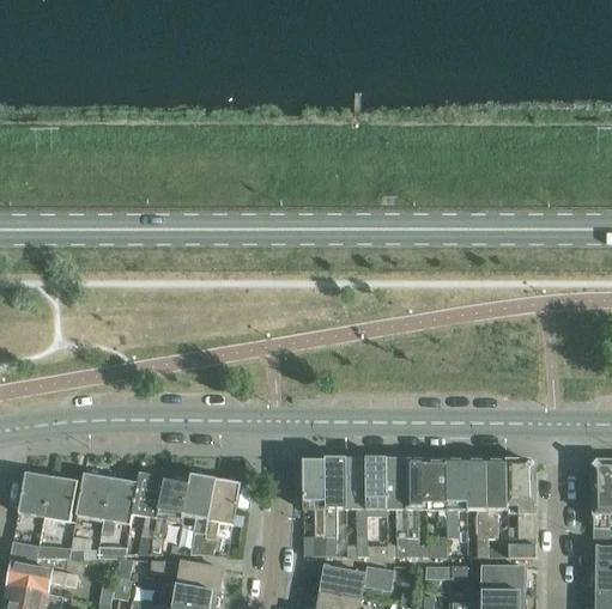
[(322,457),(301,457),(302,507),(313,507),(313,555),(322,555),(322,507),(322,457)]
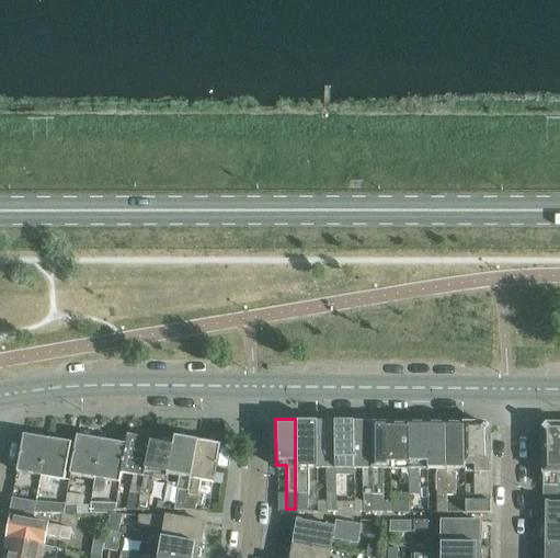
[(313,419),(295,419),(295,465),(295,509),(305,509),(306,491),(306,466),(315,466),(313,419)]
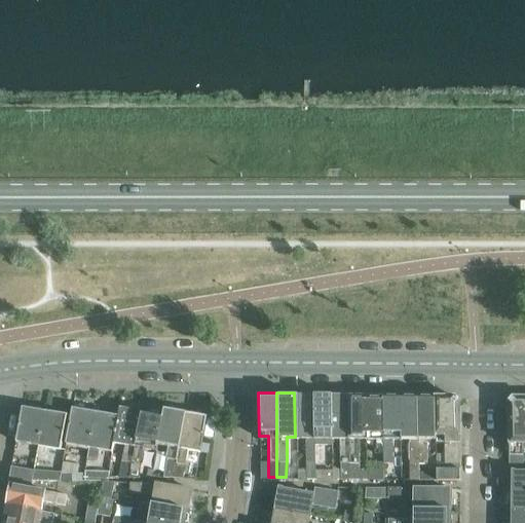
[(312,393),(294,393),(295,437),(304,437),(305,477),(313,477),(313,468),(313,443),(312,393)]
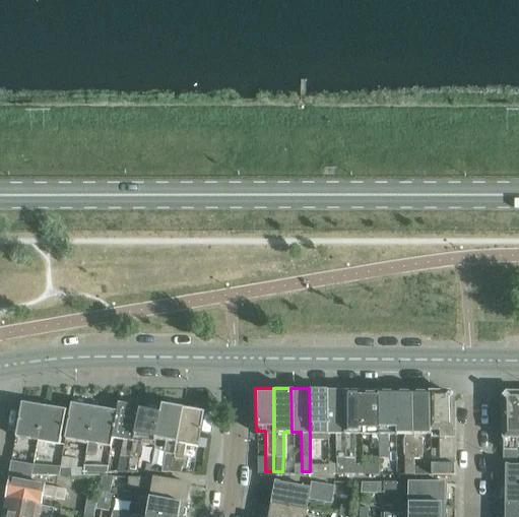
[(326,432),(325,388),(309,388),(310,438),(327,438),(327,432),(326,432)]
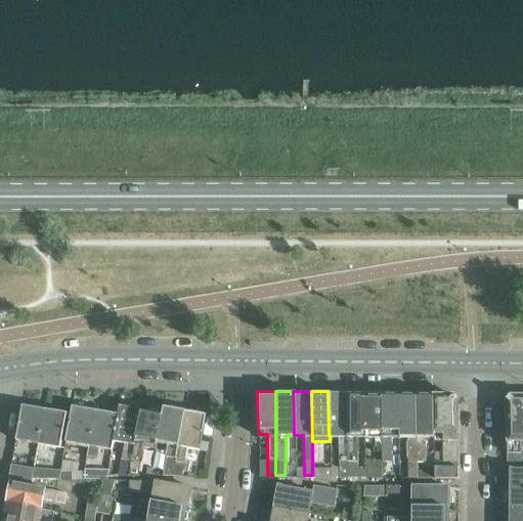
[(345,392),(328,391),(329,435),(330,435),(337,435),(338,475),(346,475),(347,459),(345,392)]
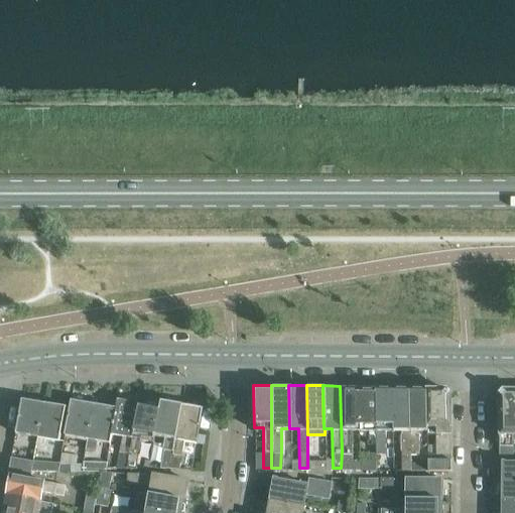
[(358,428),(357,386),(340,386),(342,452),(341,468),(358,468),(358,460),(350,460),(349,428),(358,428)]
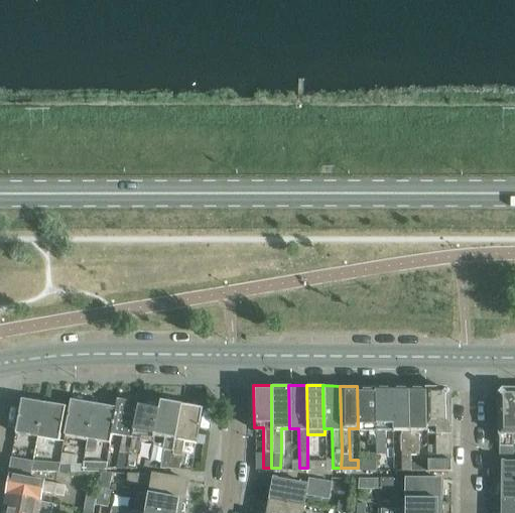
[(374,386),(357,386),(358,428),(366,428),(366,441),(375,442),(374,386)]
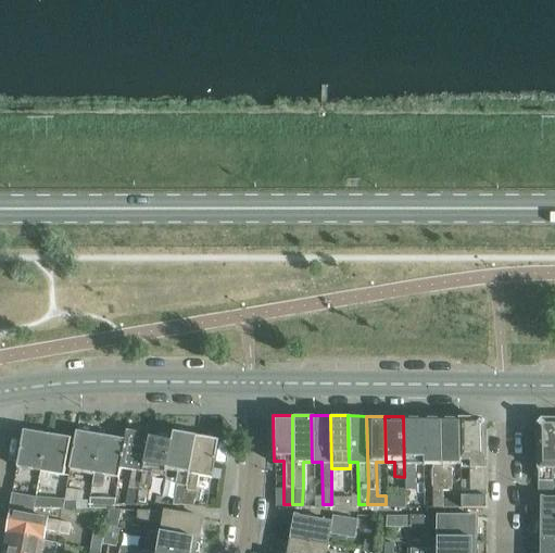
[(404,477),(404,488),(414,488),(414,463),(423,463),(421,416),(403,416),(404,477)]
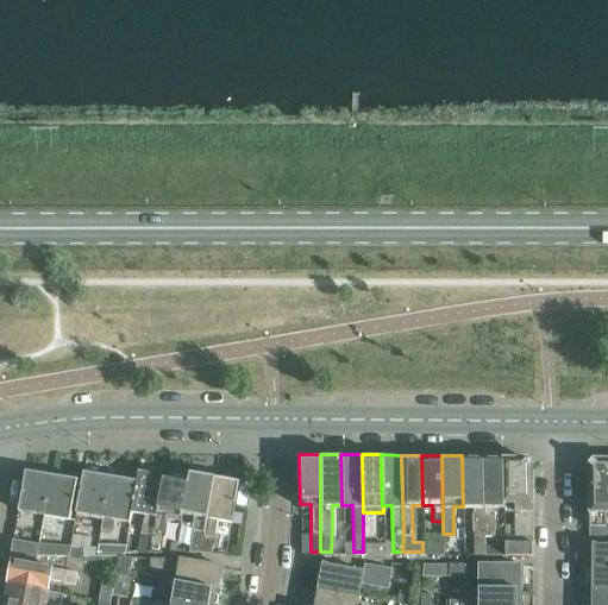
[(481,455),(462,455),(463,506),(472,506),(472,553),(483,554),(483,534),(481,455)]
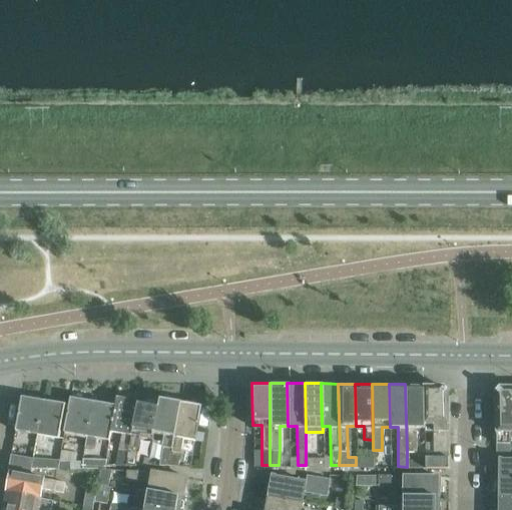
[(405,384),(407,450),(415,450),(415,427),(423,427),(423,385),(405,384)]
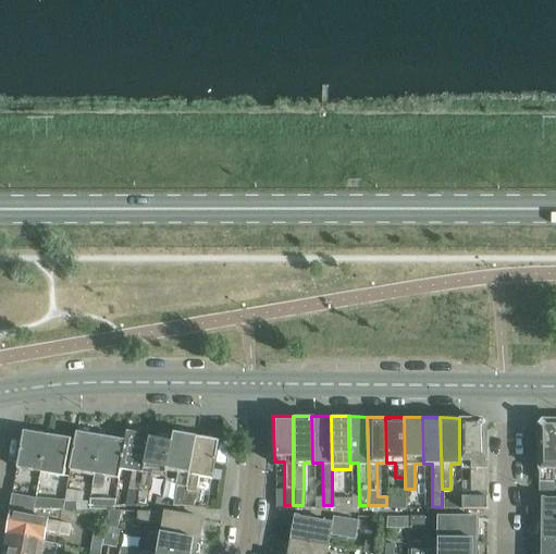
[(480,417),(459,418),(459,464),(459,467),(469,467),(469,492),(485,492),(484,423),(480,417)]
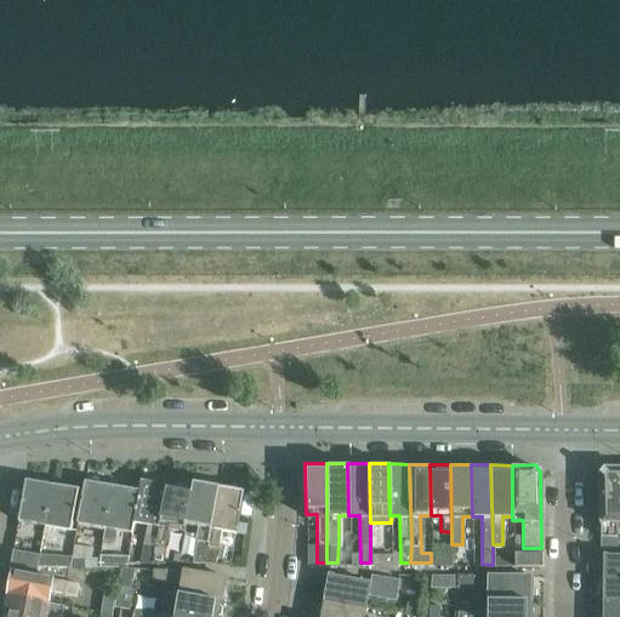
[(619,548),(619,466),(603,466),(598,472),(598,548),(619,548)]
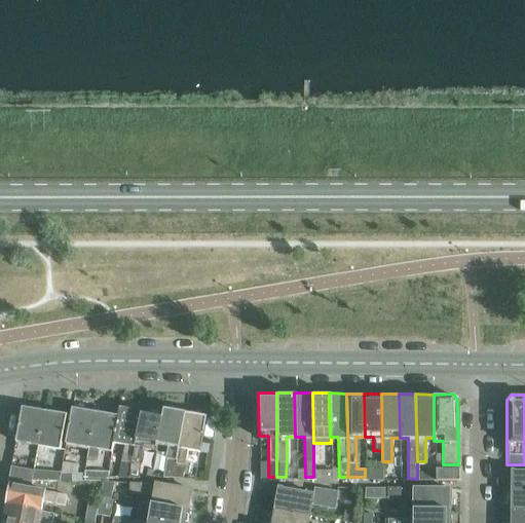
[(22,405),(14,440),(37,444),(43,409),(35,407),(35,405),(25,403),(24,405),(22,405)]
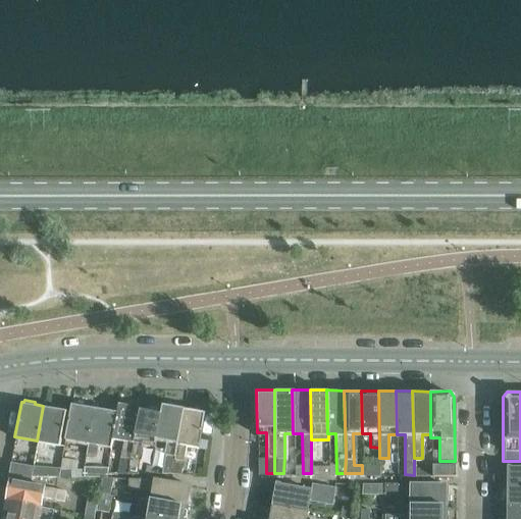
[(93,407),(83,405),(83,402),(74,401),(74,404),(70,403),(64,438),(87,443),(93,407)]
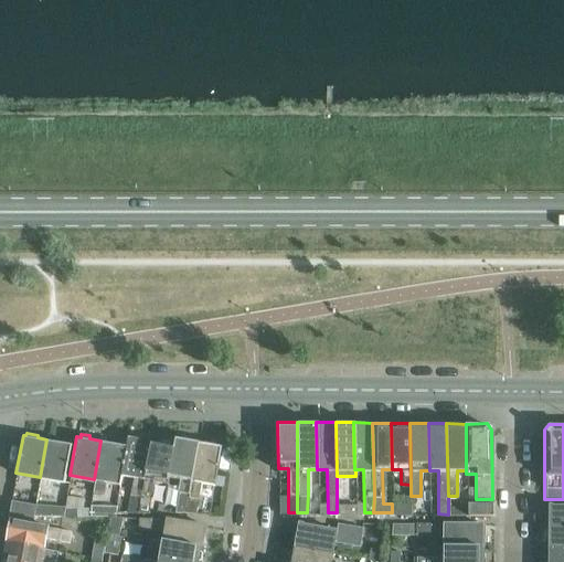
[(140,495),(141,489),(151,441),(142,438),(142,436),(131,434),(130,436),(127,436),(127,442),(120,475),(134,477),(130,492),(139,495),(140,495)]
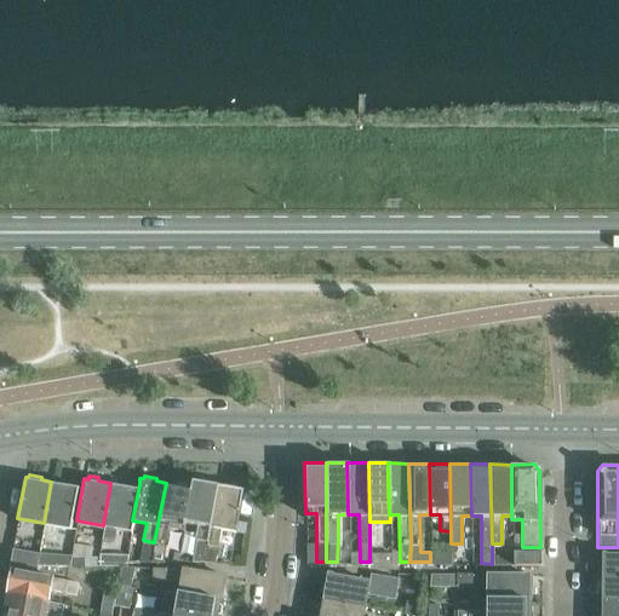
[(190,488),(183,522),(199,524),(196,536),(195,535),(191,559),(202,559),(207,537),(217,484),(207,482),(205,478),(199,477),(195,481),(191,479),(190,488)]
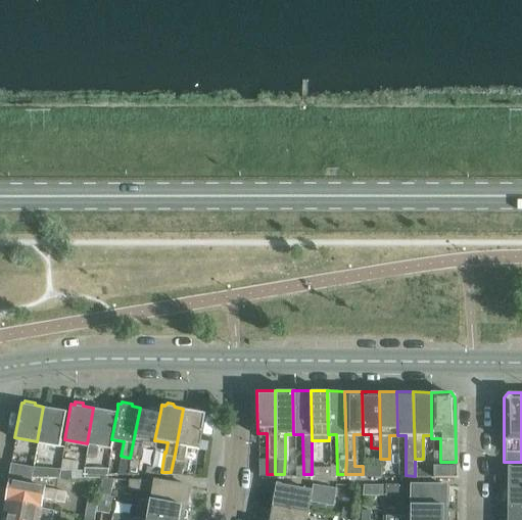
[(43,407),(37,441),(60,444),(66,409),(52,406),(52,409),(43,407)]
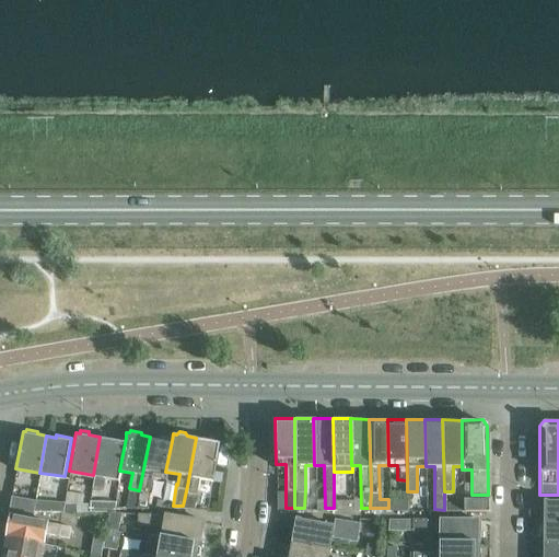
[(117,478),(119,471),(126,438),(112,436),(111,439),(100,437),(93,475),(117,478)]
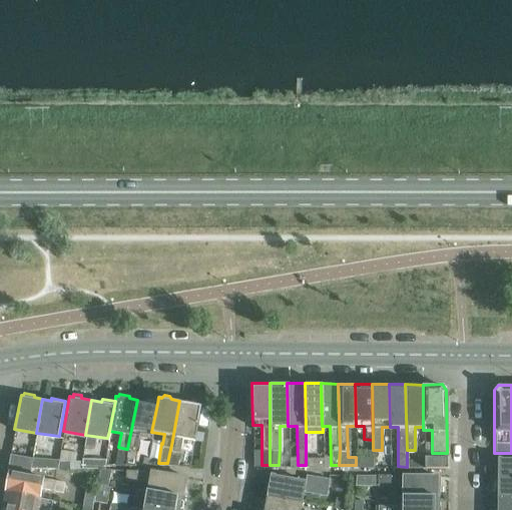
[(137,400),(128,444),(127,449),(126,449),(124,462),(133,464),(139,436),(150,438),(151,432),(157,404),(154,403),(154,401),(144,399),(144,401),(137,400)]
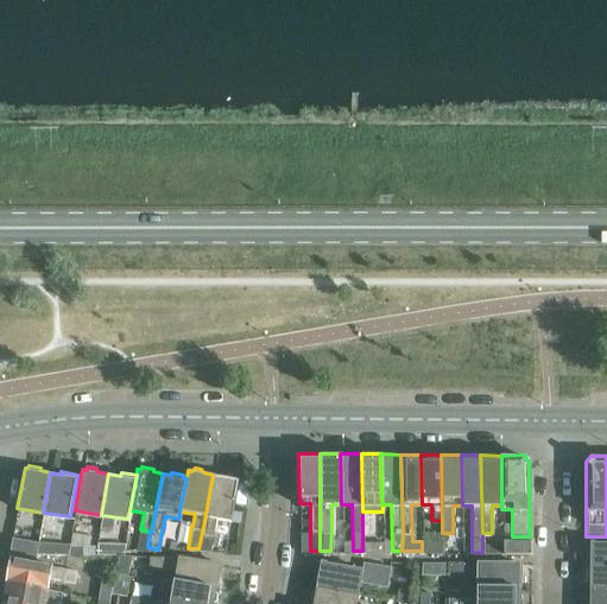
[(213,475),(203,527),(198,548),(209,550),(215,517),(229,520),(229,519),(232,509),(236,478),(233,478),(233,475),(222,472),(221,476),(213,475)]
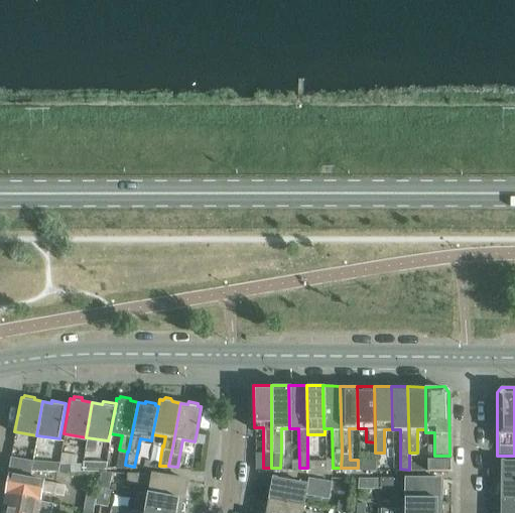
[(197,432),(195,440),(203,442),(204,433),(197,432)]
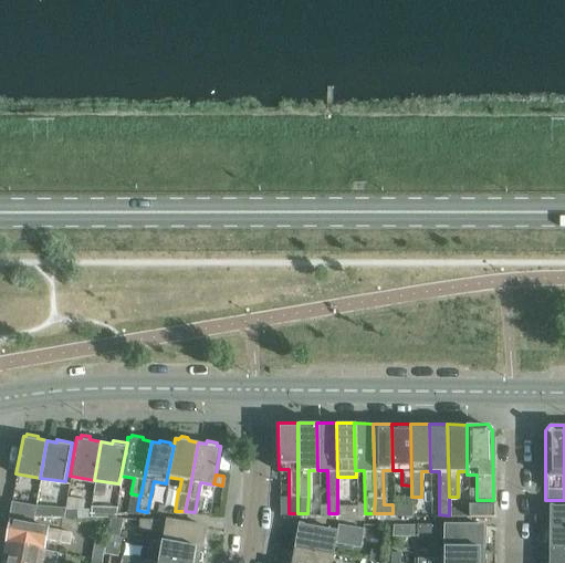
[(32,519),(33,514),(35,503),(11,499),(9,513),(31,519),(32,519)]
